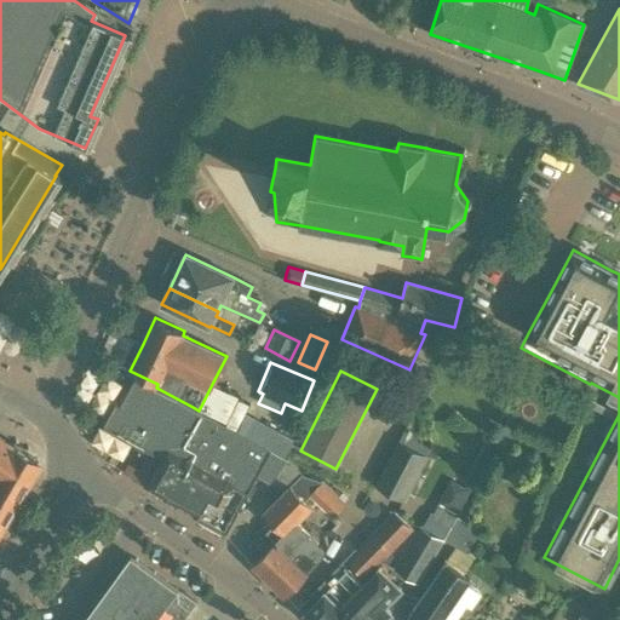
[(128,390),(110,424),(151,446),(167,454),(154,480),(164,484),(160,489),(204,514),(201,517),(228,532),(258,476),(264,463),(271,451),(245,436),(199,411),(193,407),(156,388),(136,377),(128,390)]
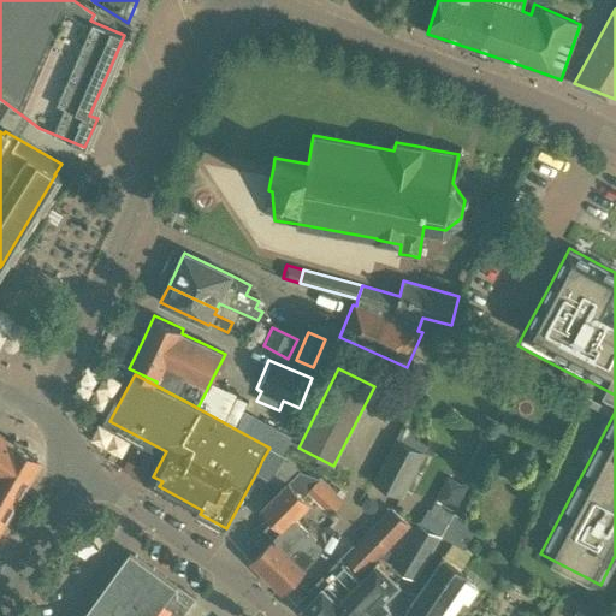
[(253,416),(243,433),(270,448),(282,454),(291,438),(271,426),(253,416)]
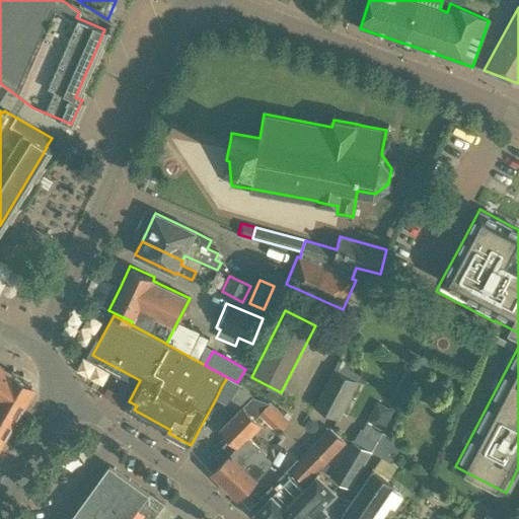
[(0,435),(29,385),(2,369),(0,371),(0,435)]
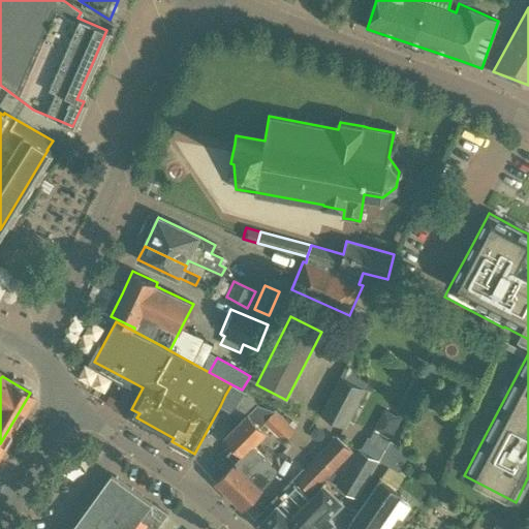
[(345,429),(366,391),(340,376),(319,414),(345,429)]
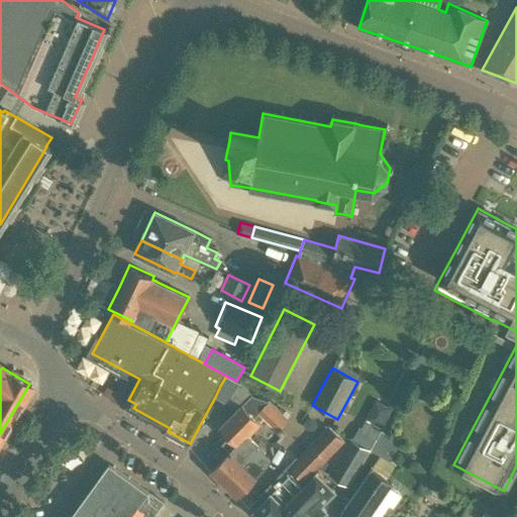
[(114,393),(108,390),(103,398),(122,409),(128,400),(139,379),(126,372),(114,393)]
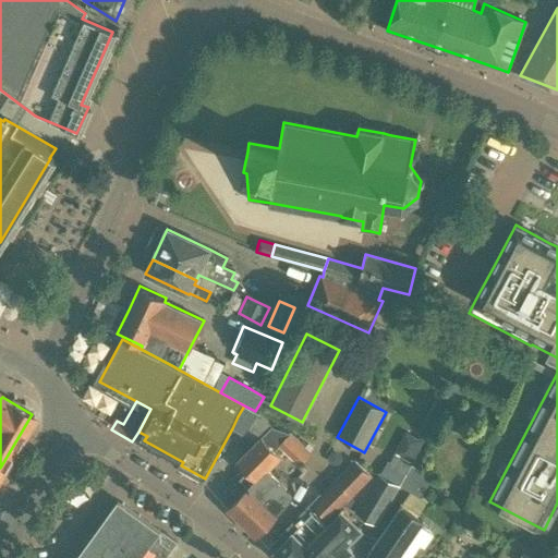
[(259,413),(255,411),(244,405),(238,416),(252,424),(259,413)]
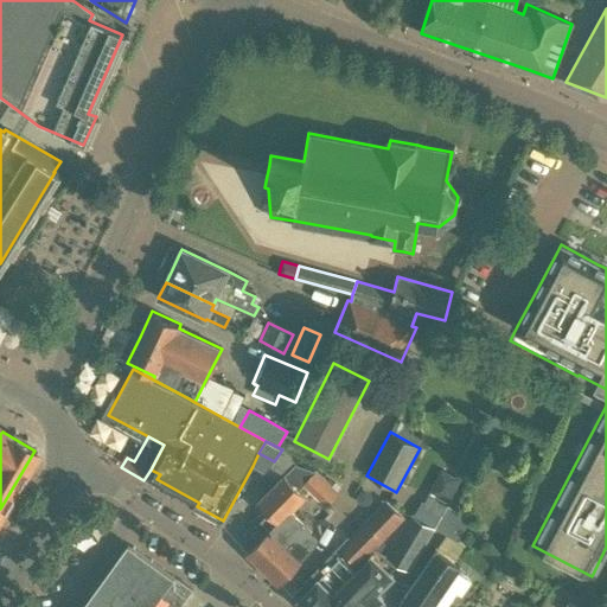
[(315,471),(296,464),(282,449),(274,461),(264,473),(276,484),(259,502),(269,511),(279,521),(280,522),(287,515),(305,496),(299,489),(315,471)]
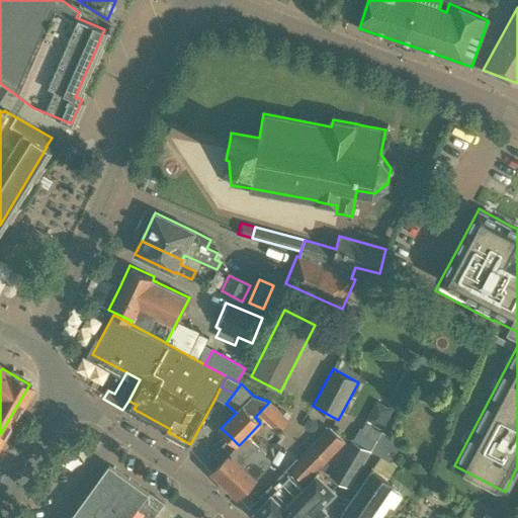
[(260,423),(245,439),(256,448),(271,461),(274,454),(272,445),(282,436),(277,431),(288,420),(269,402),(255,417),(260,423)]
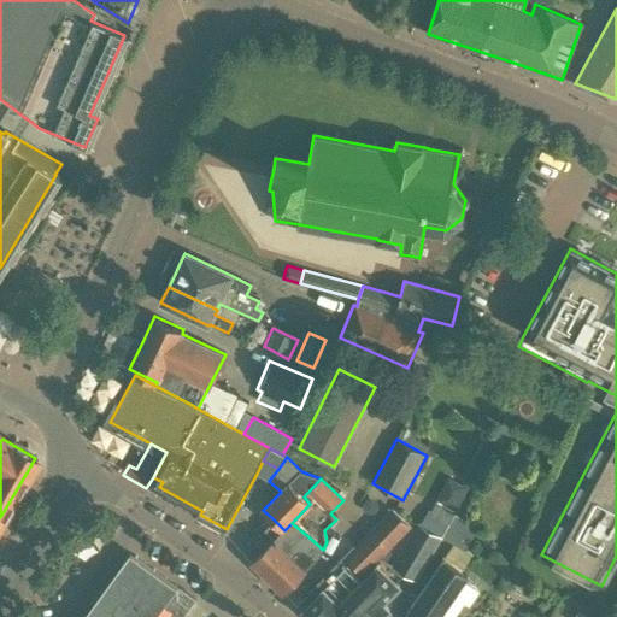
[(364,574),(410,526),(391,507),(345,556),(351,560),(364,574)]
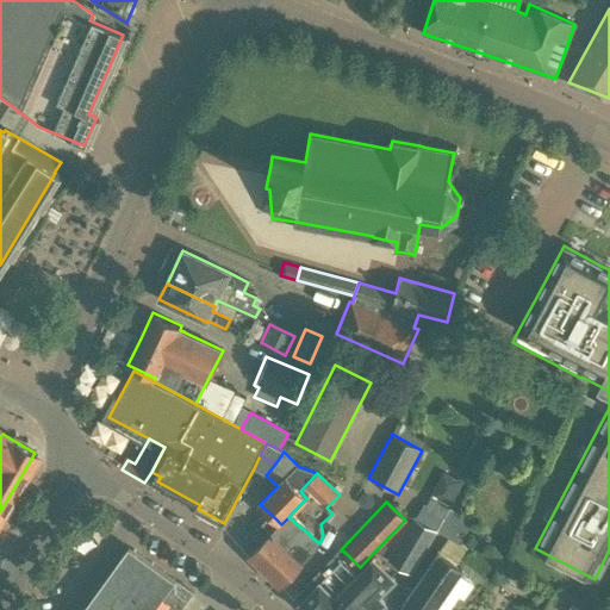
[(473,520),(452,506),(443,520),(423,506),(416,518),(414,517),(387,559),(411,573),(437,530),(459,543),(473,520)]
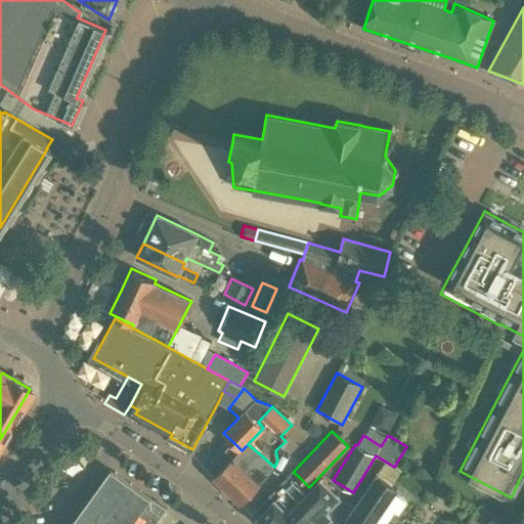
[(225,449),(233,457),(241,449),(232,441),(225,449)]
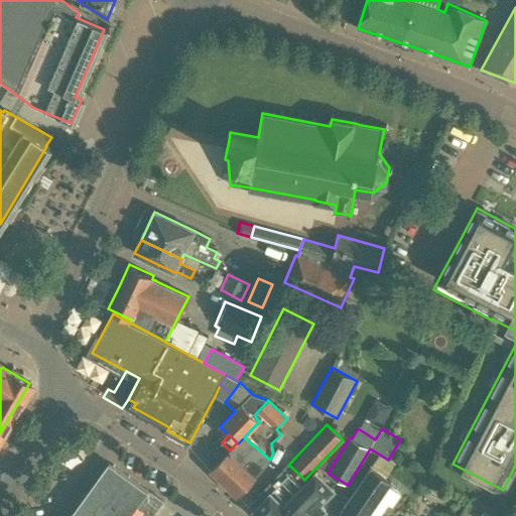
[(226,482),(255,446),(244,437),(238,443),(237,442),(230,450),(213,469),(226,482)]
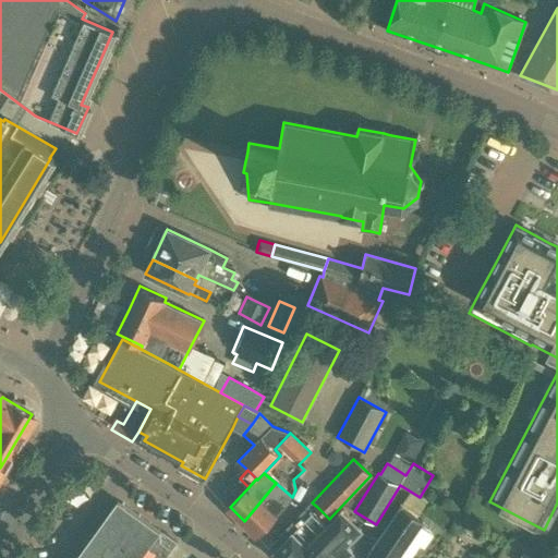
[(288,504),(292,497),(276,483),(244,521),(258,534),(288,504)]
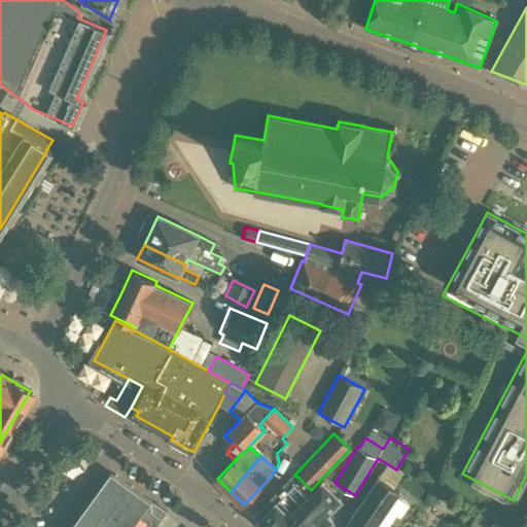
[(156,526),(168,513),(115,475),(77,526),(156,526)]
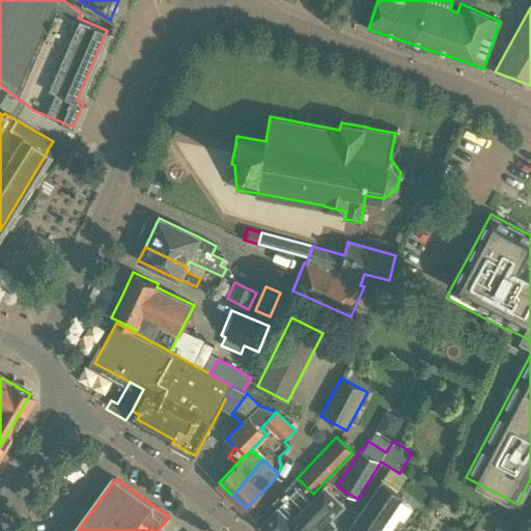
[(302,482),(263,522),(273,530),(329,530),(336,525),(329,518),(343,502),(326,483),(314,495),(313,494),(302,482)]
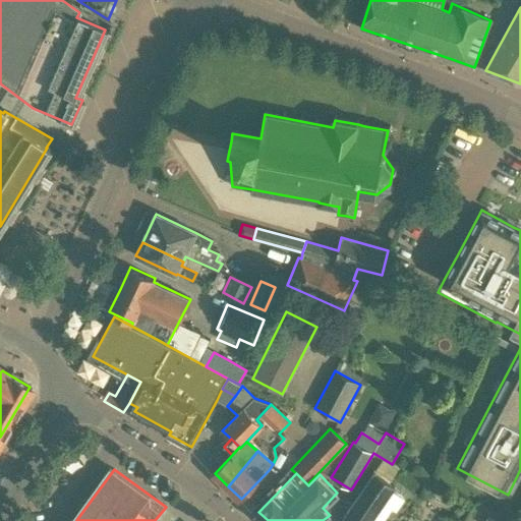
[(383,520),(391,509),(396,511),(404,499),(392,490),(395,486),(374,473),(342,520),(343,520),(383,520)]
